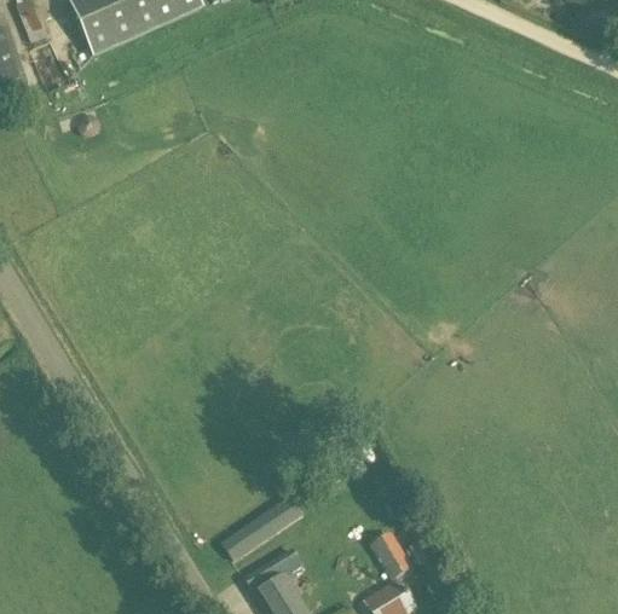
[(30,44),(48,36),(33,0),(30,0),(15,6),(30,44)]
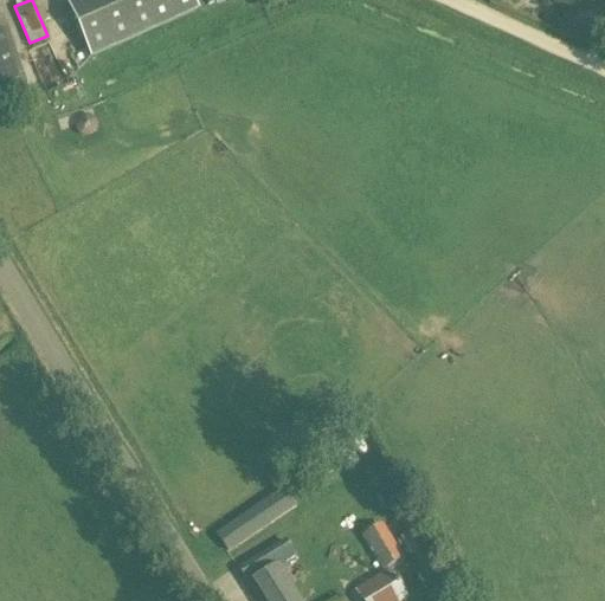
[(114,45),(92,0),(73,0),(68,2),(91,55),(114,45)]
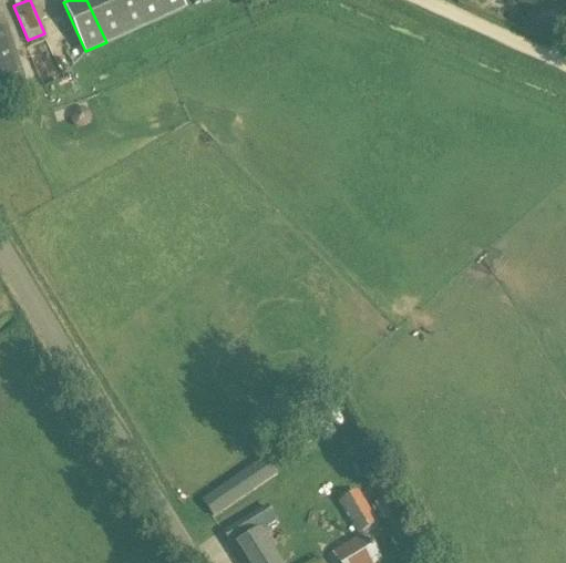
[(0,79),(2,86),(6,85),(8,91),(27,84),(24,79),(27,78),(0,1),(0,79)]
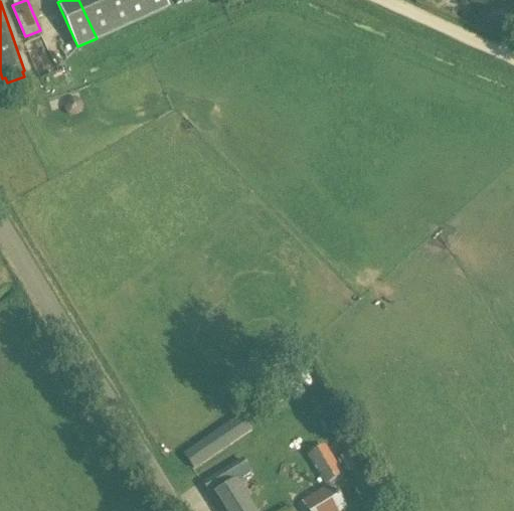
[(289,400),(304,394),(300,384),(284,390),(289,400)]
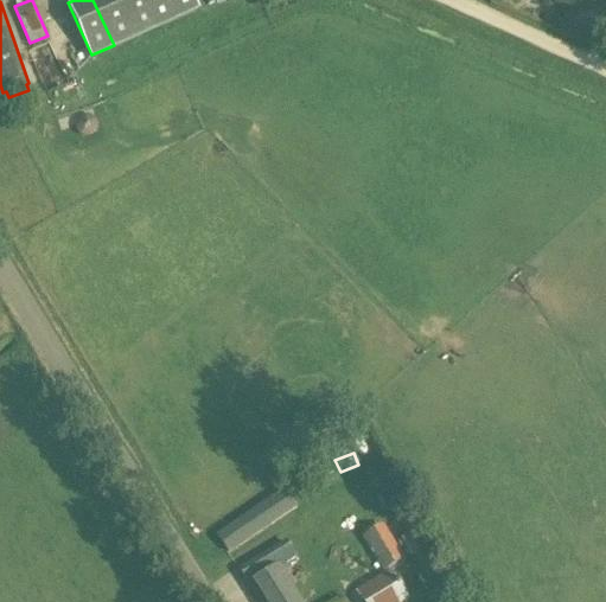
[(230,554),(299,504),(286,487),(216,533),(230,554)]
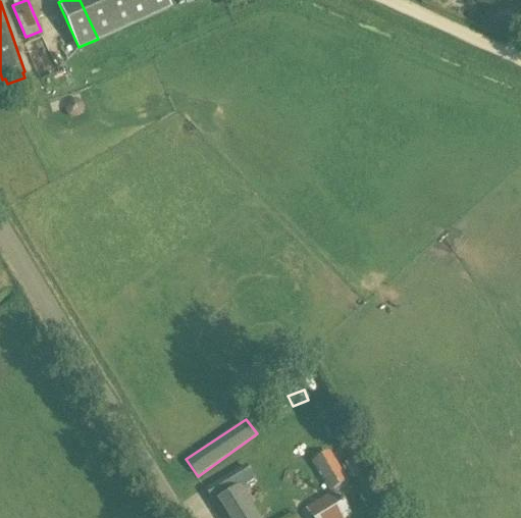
[(329,489),(348,477),(330,450),(312,461),(329,489)]
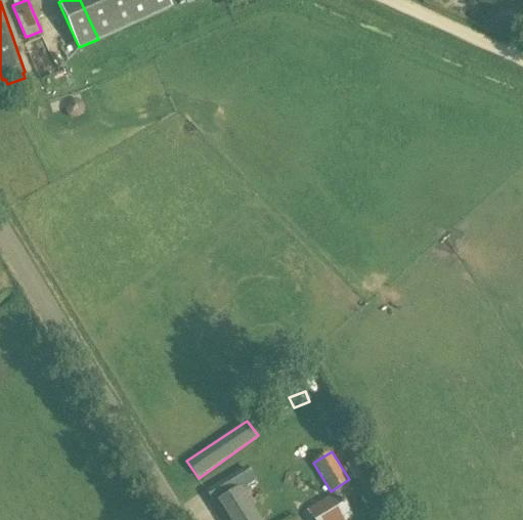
[(225,519),(260,519),(243,488),(256,480),(248,467),(208,489),(225,519)]
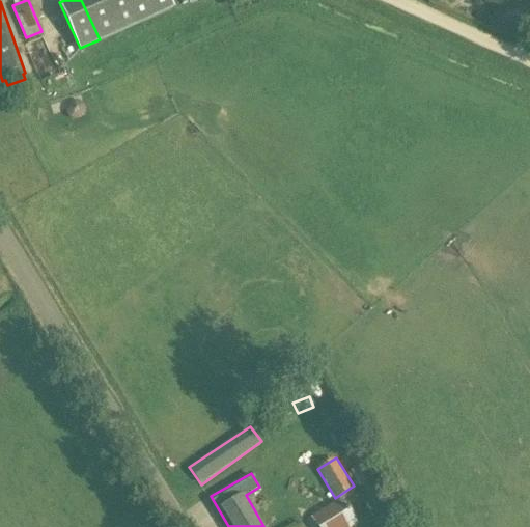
[(316,526),(350,526),(359,521),(343,496),(310,517),(316,526)]
